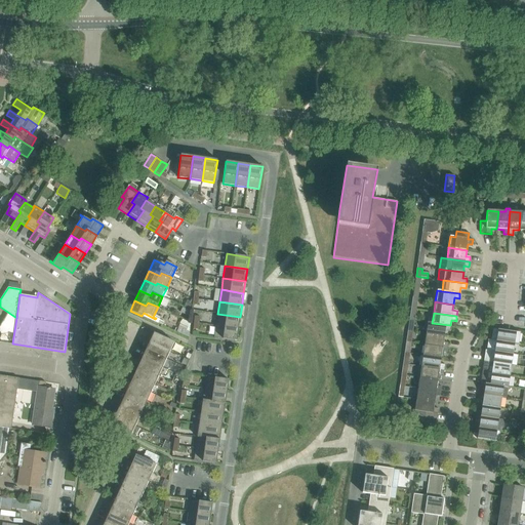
[(217,314),(215,325),(238,329),(240,317),(217,314)]
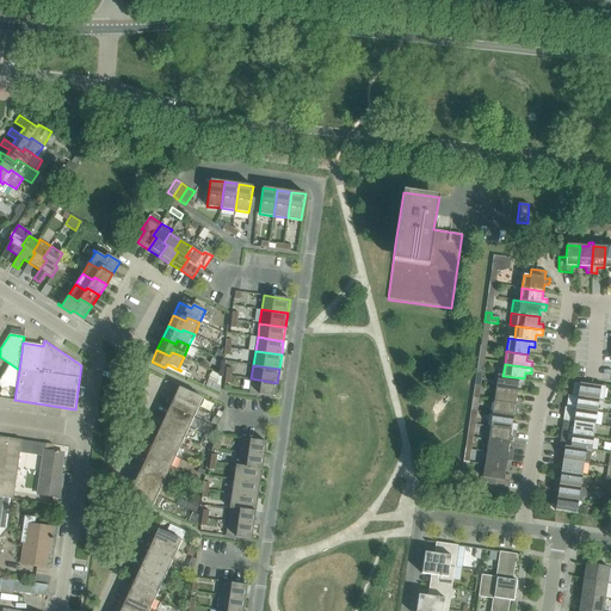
[(524,378),(503,376),(498,375),(495,388),(517,392),(518,384),(523,386),(524,378)]
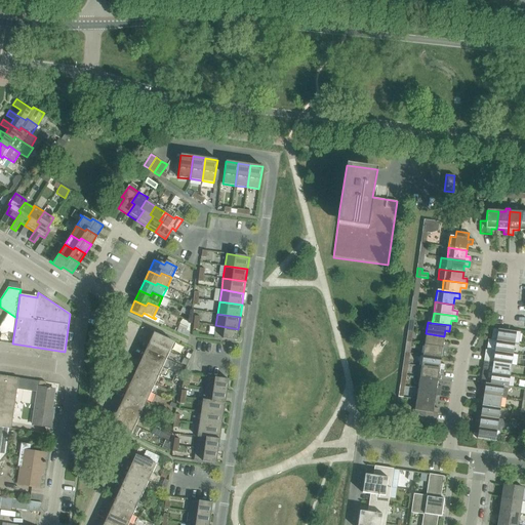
[(215,325),(214,337),(236,340),(238,329),(215,325)]
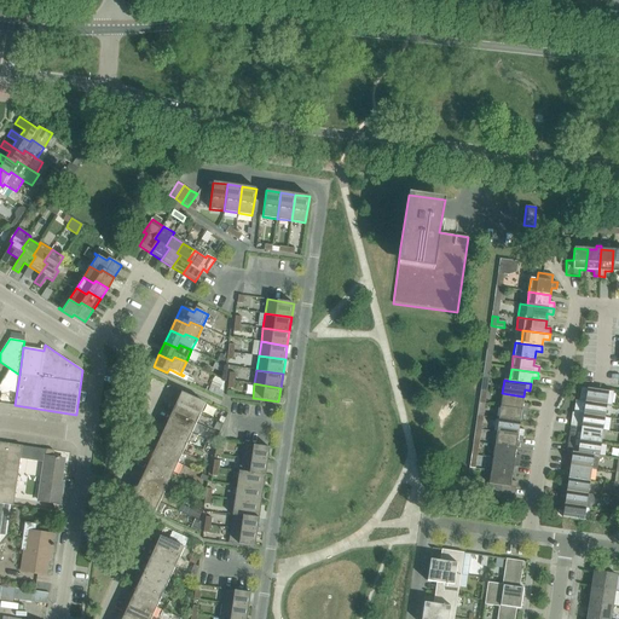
[(613,392),(582,388),(579,401),(607,405),(612,406),(613,392)]
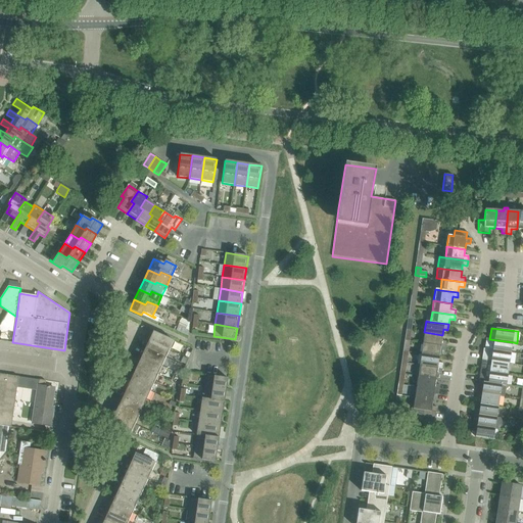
[(148,333),(146,338),(149,340),(149,339),(170,349),(174,341),(153,331),(152,334),(148,333)]
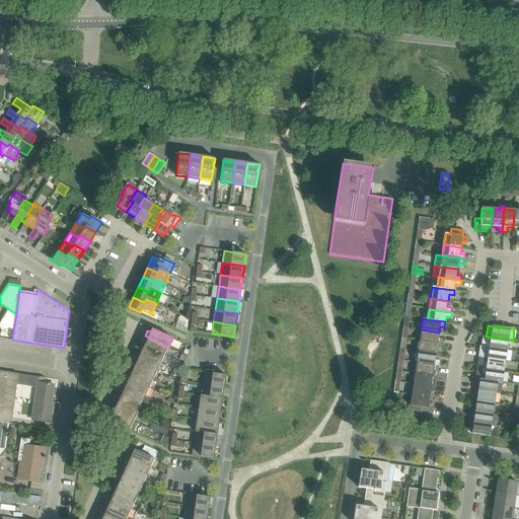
[(421,329),(420,341),(442,344),(443,339),(438,339),(439,332),(421,329)]
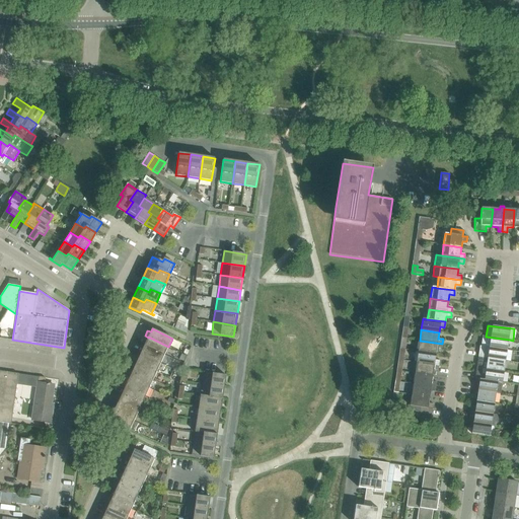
[(482,346),(507,350),(509,340),(486,337),(483,336),(482,346)]
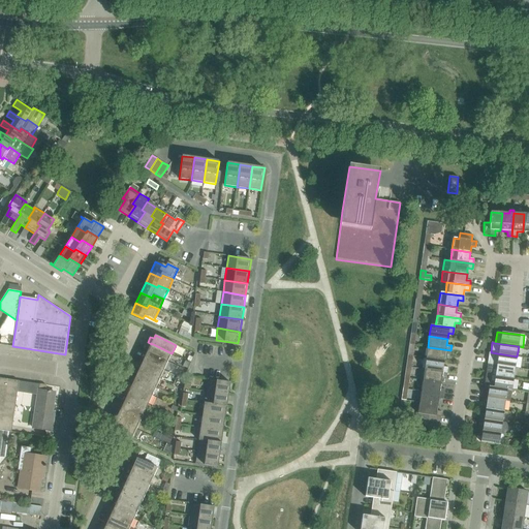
[(167,362),(172,353),(151,343),(151,344),(147,352),(167,362)]
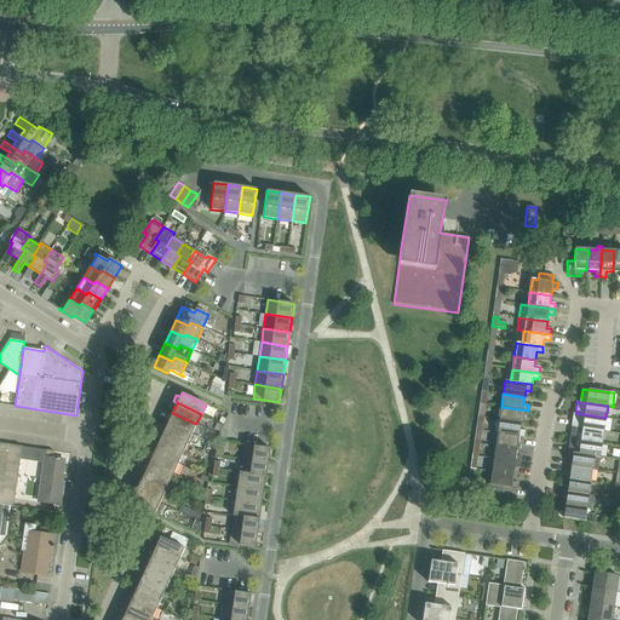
[(501,407),(499,420),(521,423),(522,415),(527,417),(528,411),(501,407)]
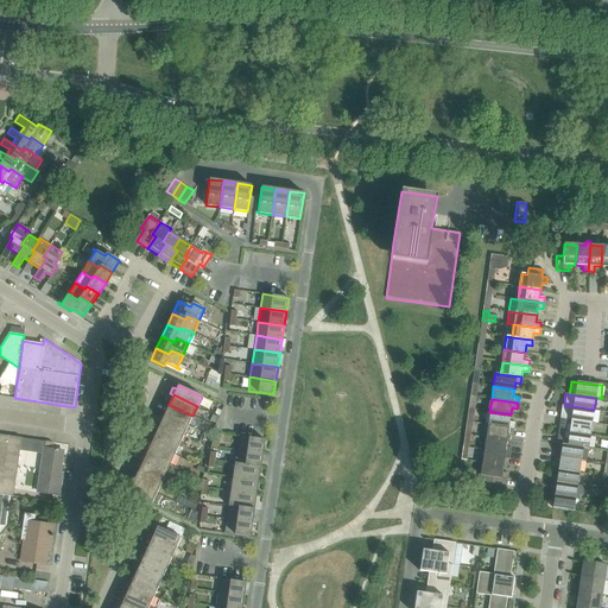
[(169,405),(165,415),(189,425),(192,416),(169,405)]
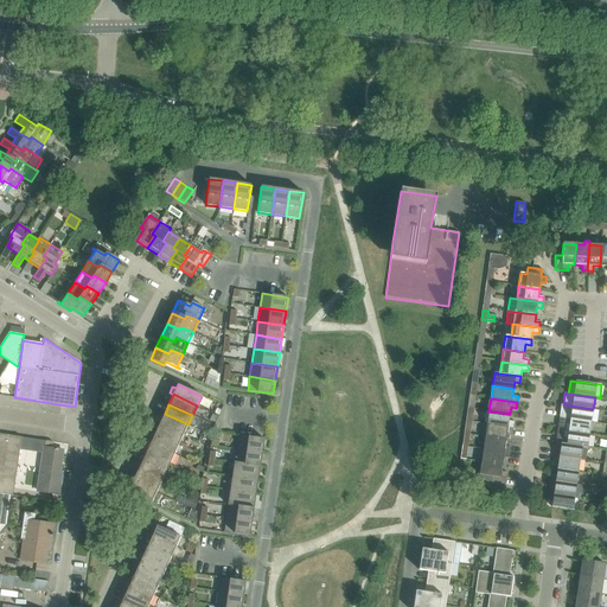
[(560,417),(592,422),(593,409),(563,404),(561,404),(560,417)]
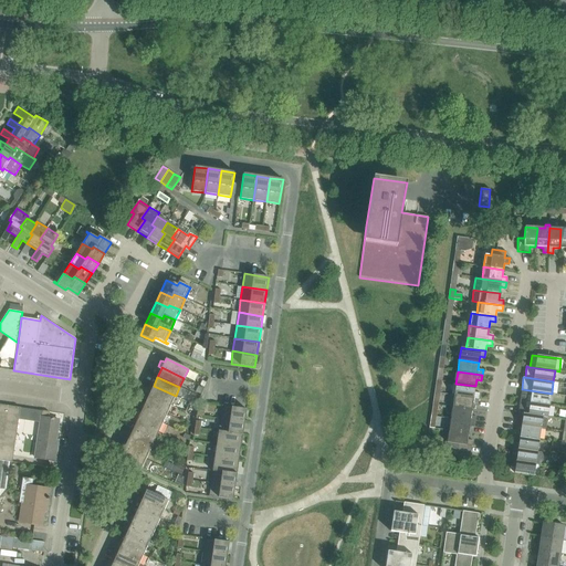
[(456,384),(454,396),(479,399),(480,394),(474,392),(475,386),(456,384)]
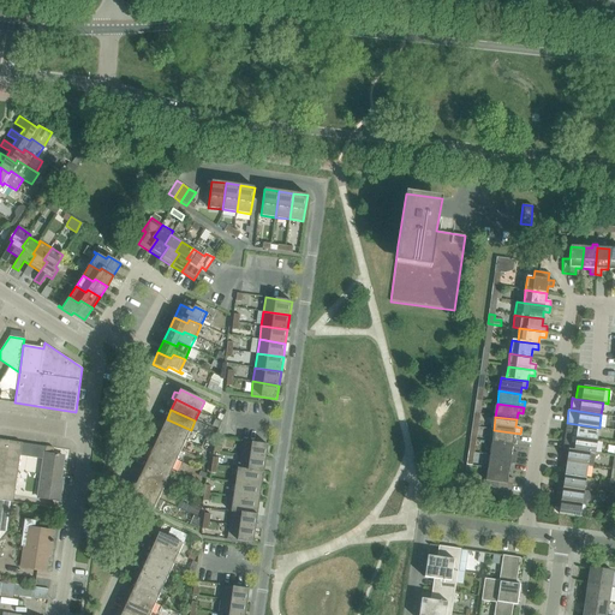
[(167,419),(162,429),(186,440),(191,430),(167,419)]
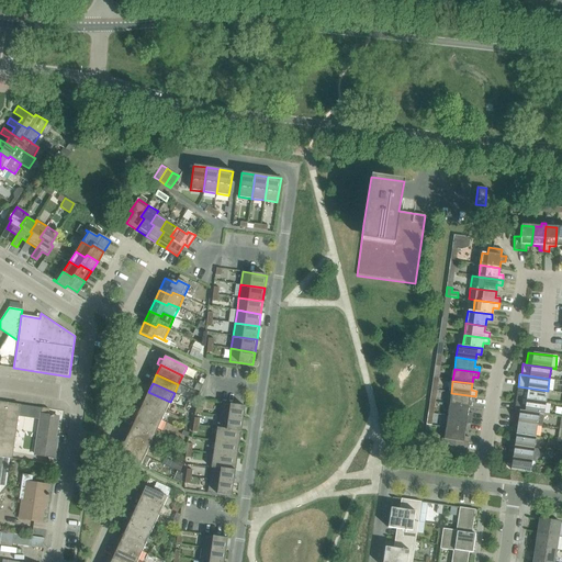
[(516,398),(546,403),(548,391),(518,386),(516,398)]
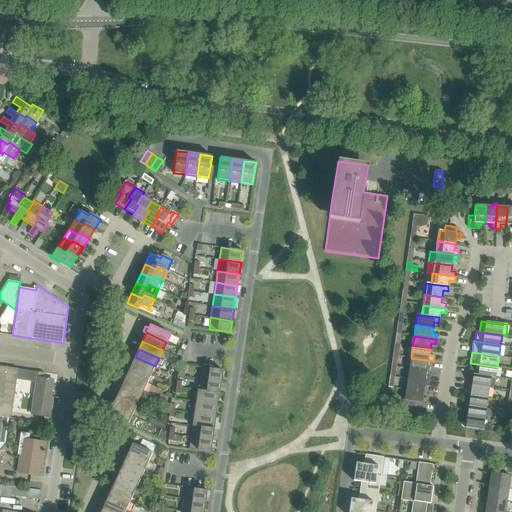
[(135,357),(131,365),(151,374),(155,366),(135,357)]
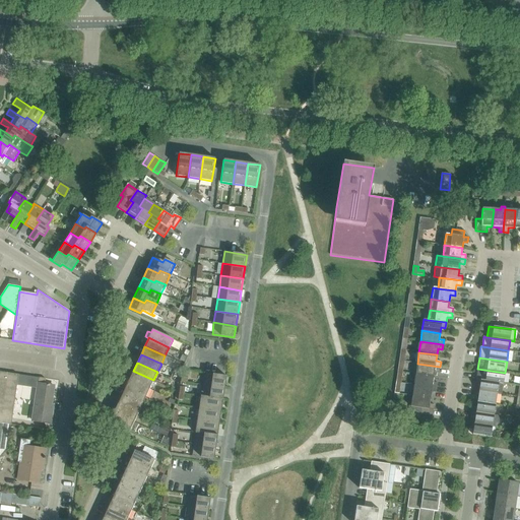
[(411,374),(415,374),(434,377),(435,371),(439,371),(440,367),(417,364),(412,363),(411,374)]
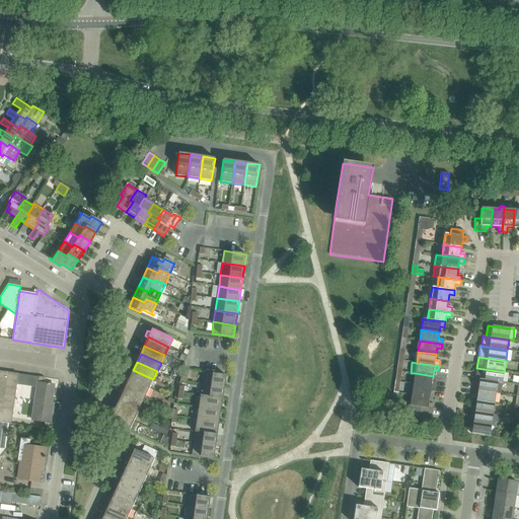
[(479,379),(479,380),(498,382),(502,383),(504,372),(476,368),(475,379),(479,379)]
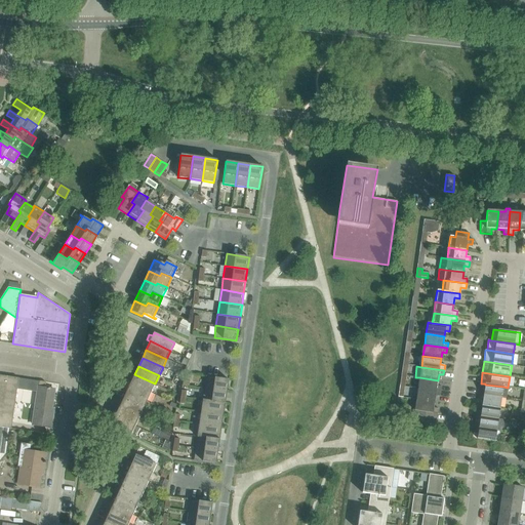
[(151,393),(155,384),(134,374),(130,382),(151,393)]
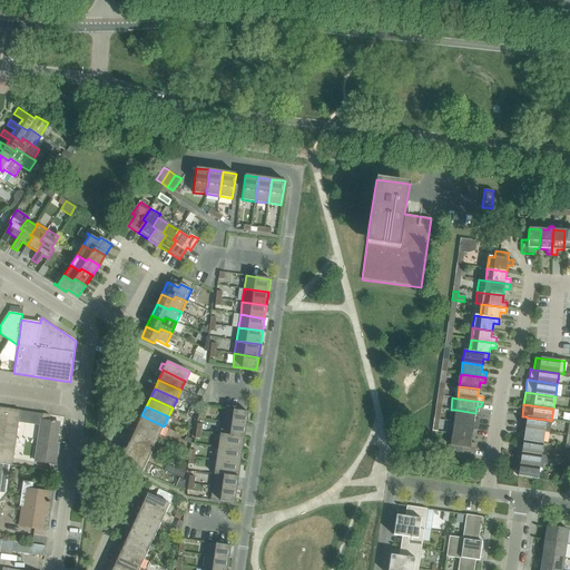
[(0,408),(0,463),(10,465),(12,465),(19,422),(20,411),(0,408)]
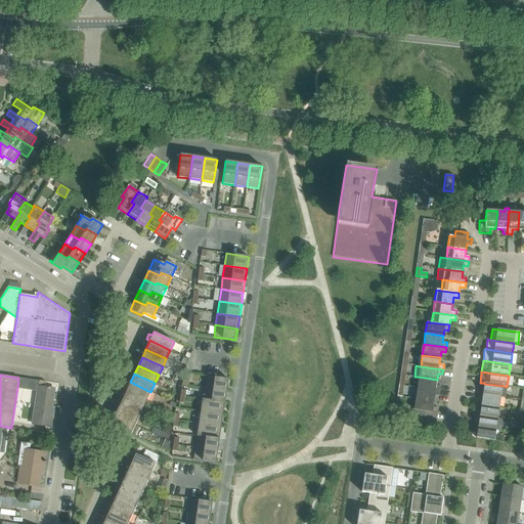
[(206,376),(204,388),(226,391),(228,379),(206,376)]
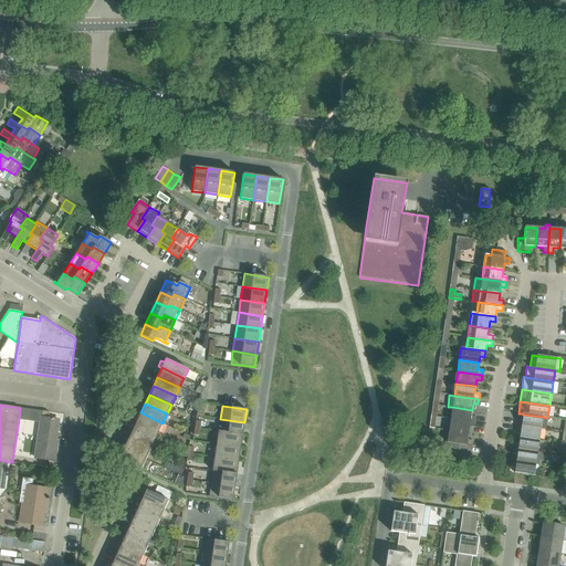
[(472,410),(452,407),(450,419),(475,422),(475,417),(471,416),(472,410)]
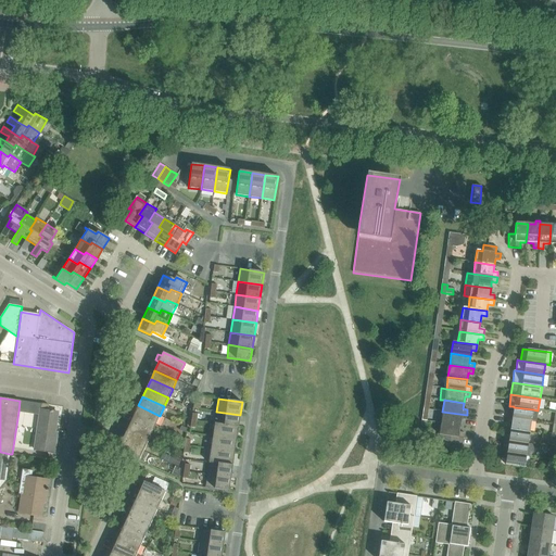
[(47,412),(48,405),(41,404),(35,450),(54,453),(55,439),(52,438),(53,433),(54,433),(58,413),(52,412),(50,411),(50,412),(47,412)]
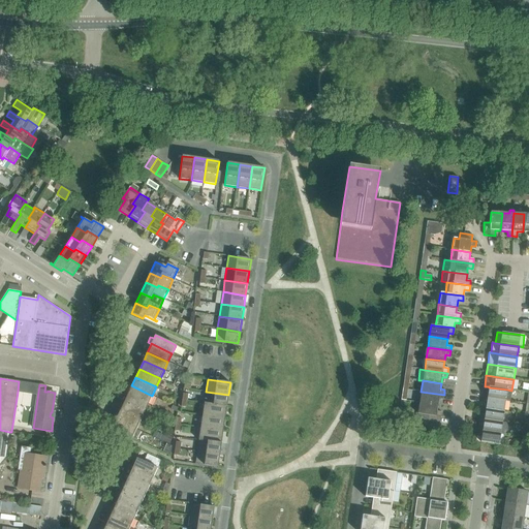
[(131,385),(128,394),(149,403),(152,396),(131,385)]
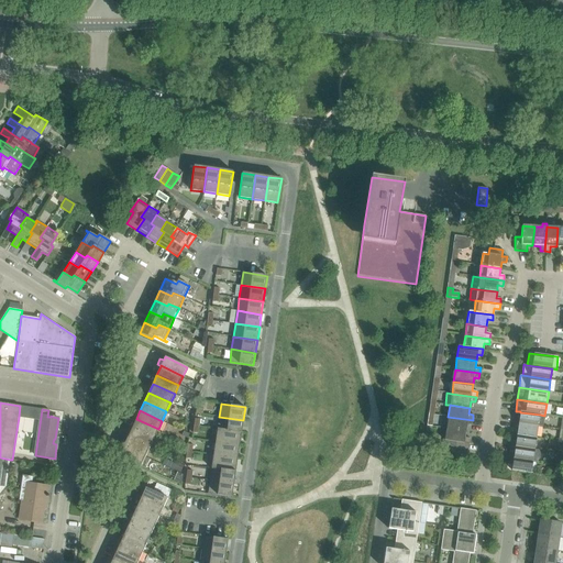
[(544,416),(540,415),(520,412),(519,418),(515,418),(514,422),(538,427),(543,427),(544,416)]
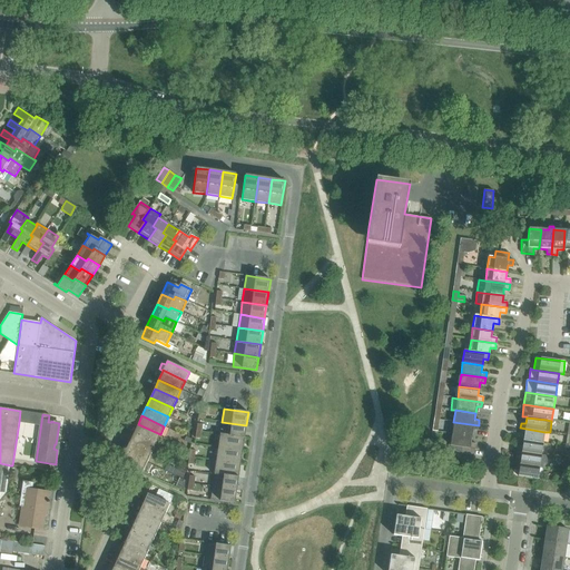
[(222,422),(220,434),(244,439),(246,425),(222,422)]
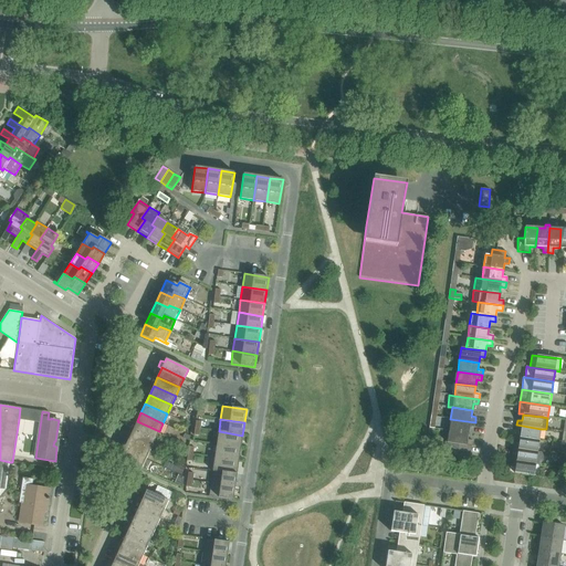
[(450,419),(449,430),(469,433),(469,427),(474,428),(475,422),(450,419)]
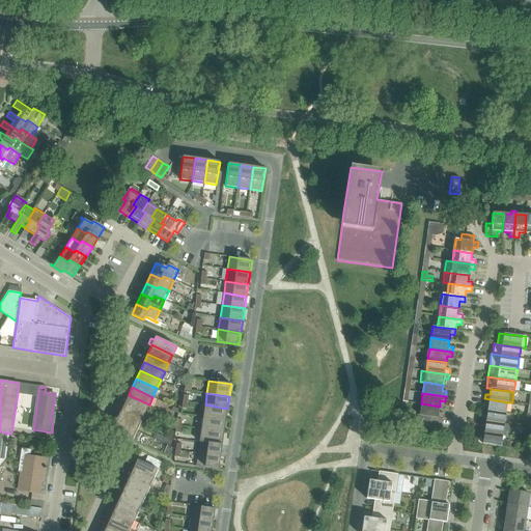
[(129,395),(124,404),(145,414),(149,404),(129,395)]
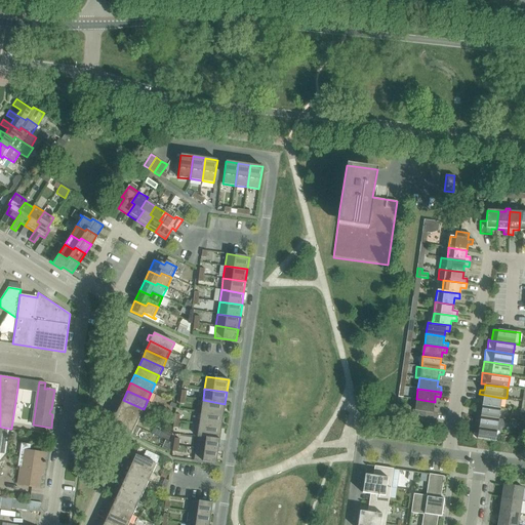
[(483,400),(482,406),(500,408),(501,398),(479,394),(478,399),(483,400)]
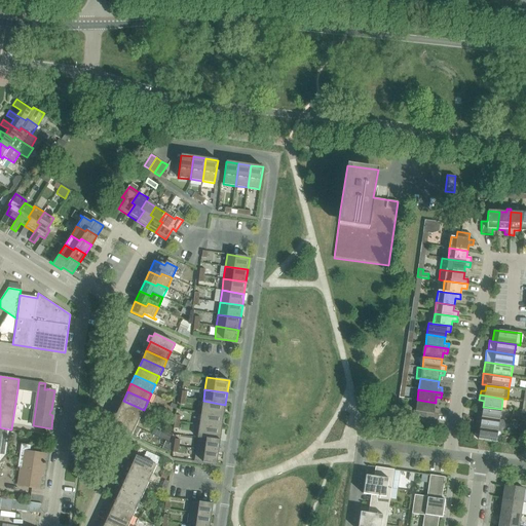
[(436,403),(417,400),(415,414),(425,419),(425,418),(438,420),(439,410),(435,409),(436,403)]
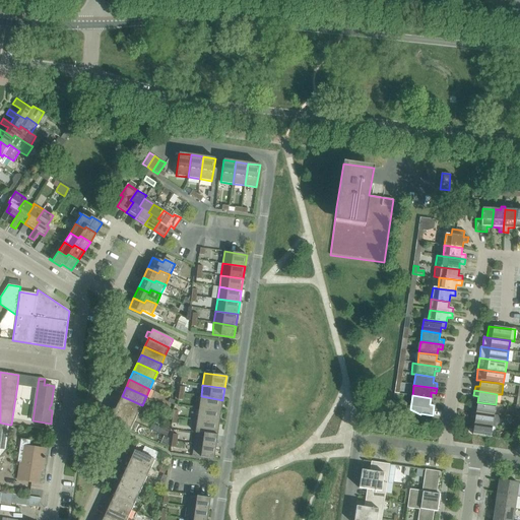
[(138,413),(142,405),(122,396),(118,404),(138,413)]
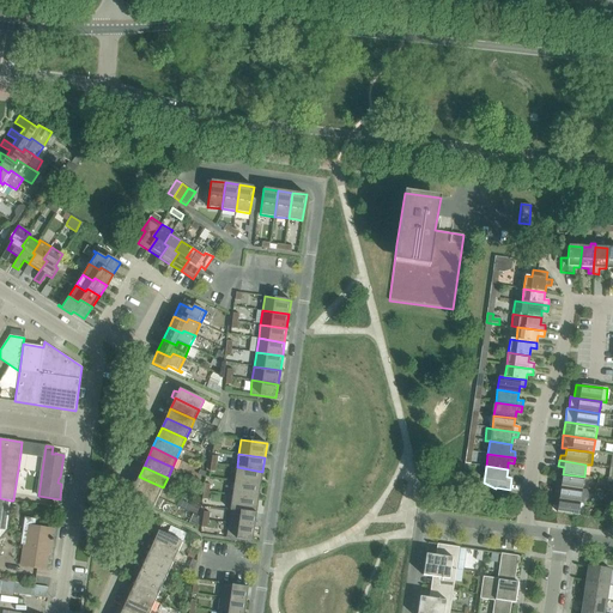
[(237,467),(235,481),(261,485),(262,472),(237,467)]
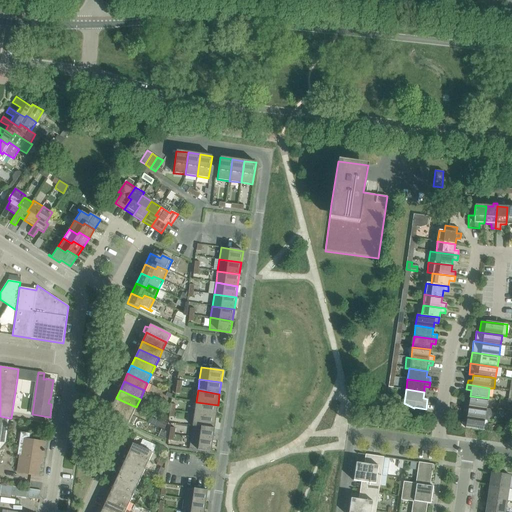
[(464,406),(486,409),(488,398),(470,396),(469,402),(465,401),(464,406)]
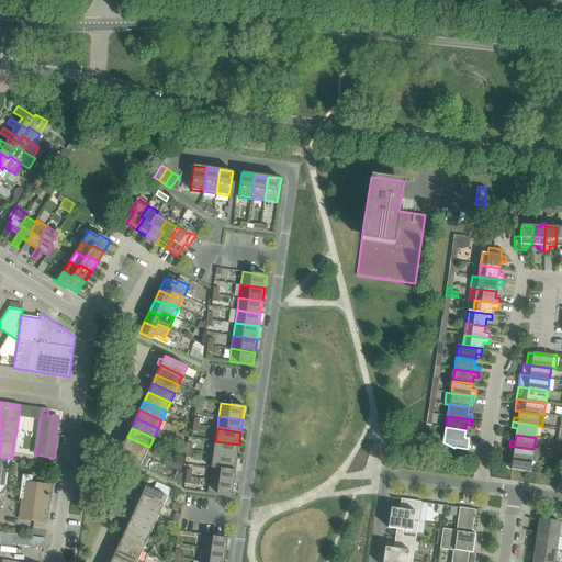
[(127,437),(123,446),(149,458),(150,458),(146,456),(149,447),(127,437)]
